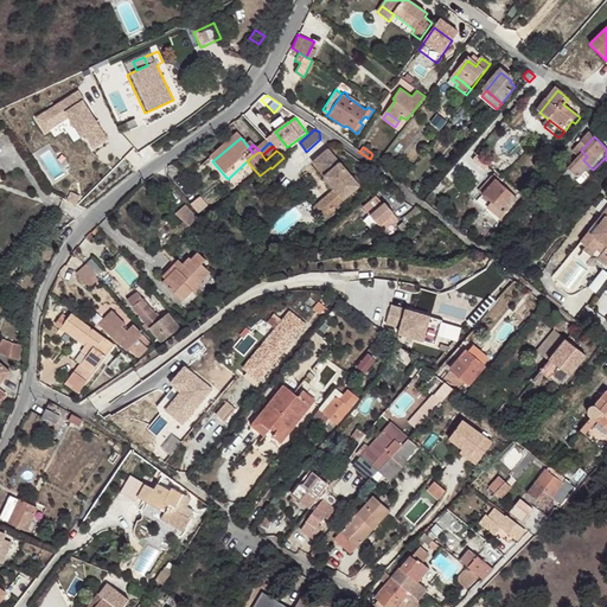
[(359,189),(327,152),(312,165),(337,192),(345,202),(359,189)]
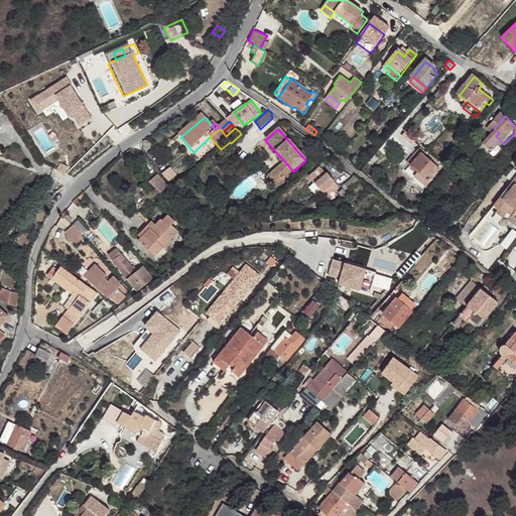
[(409,135),(403,130),(400,133),(406,139),(409,135)]
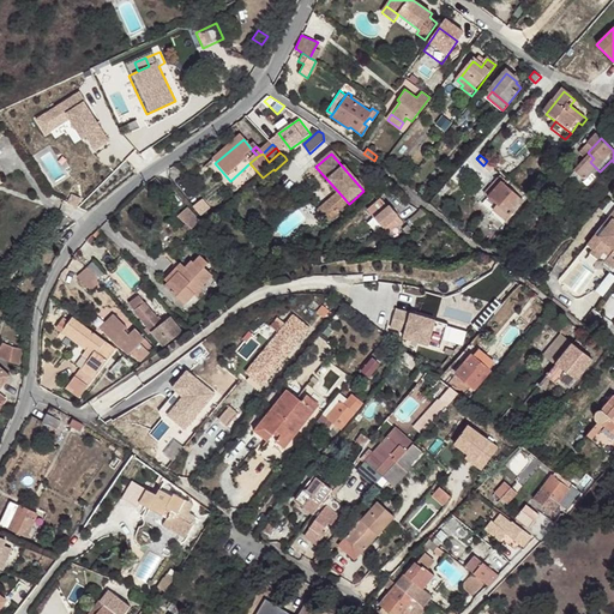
[(600,172),(590,162),(577,176),(588,186),(600,172)]
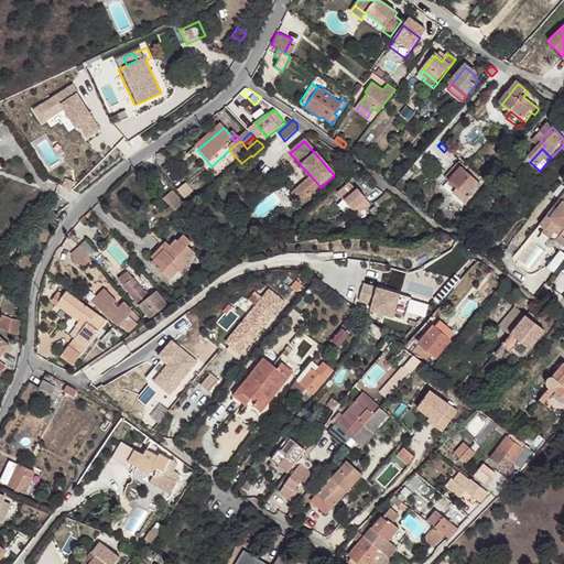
[(561,162),(556,158),(537,181),(541,184),(561,162)]
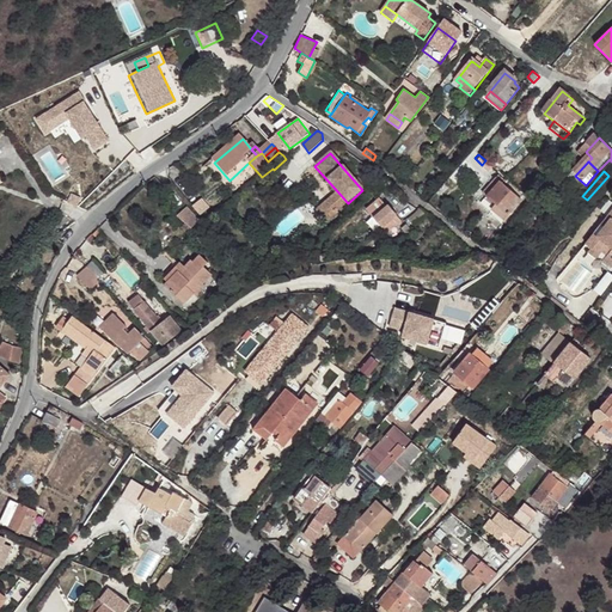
[(506,225),(525,203),(505,185),(507,182),(501,178),(485,196),(499,208),(494,214),(506,225)]
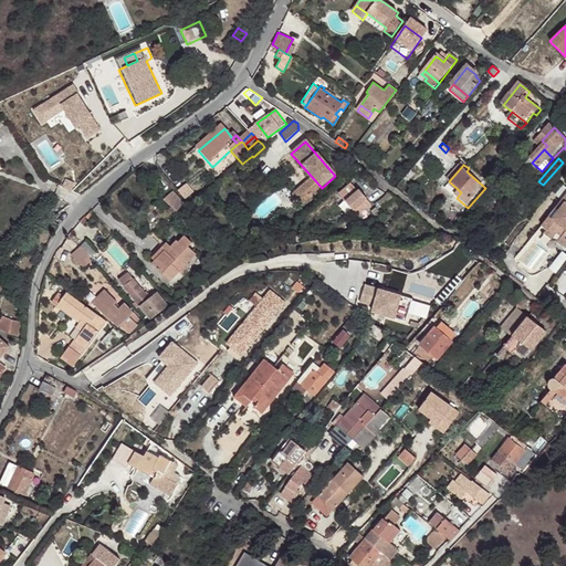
[(314,179),(293,197),(301,206),(322,188),(314,179)]
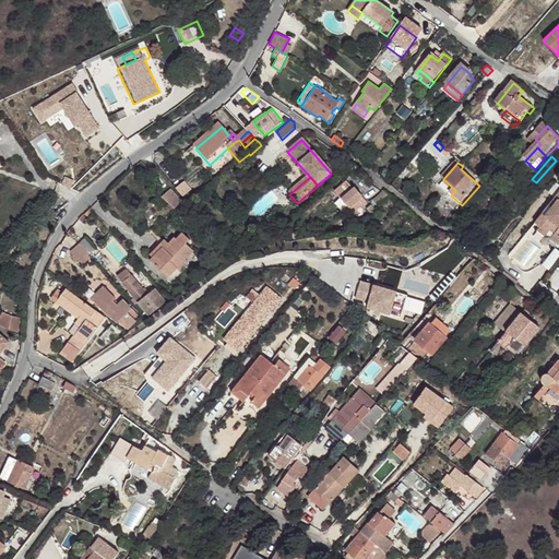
[(188,183),(178,190),(183,197),(192,190),(188,183)]
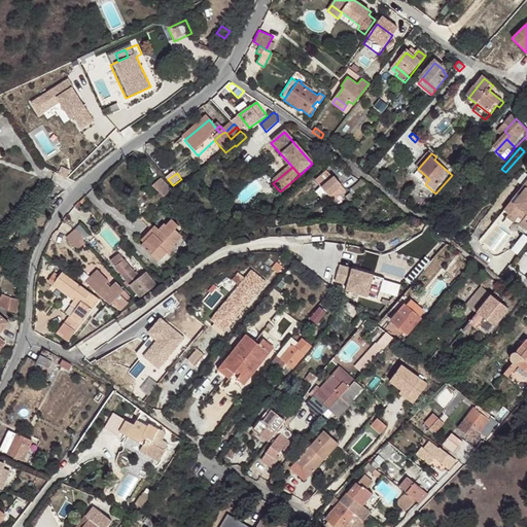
[(316,182),(321,188),(332,180),(326,174),(316,182)]
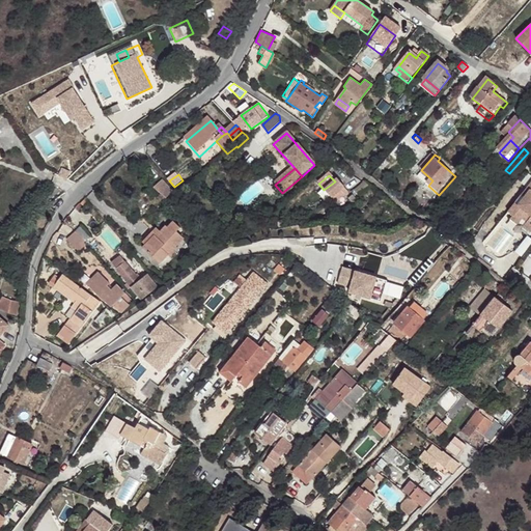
[(160,193),(166,199),(173,192),(163,179),(155,187),(156,188),(160,193)]
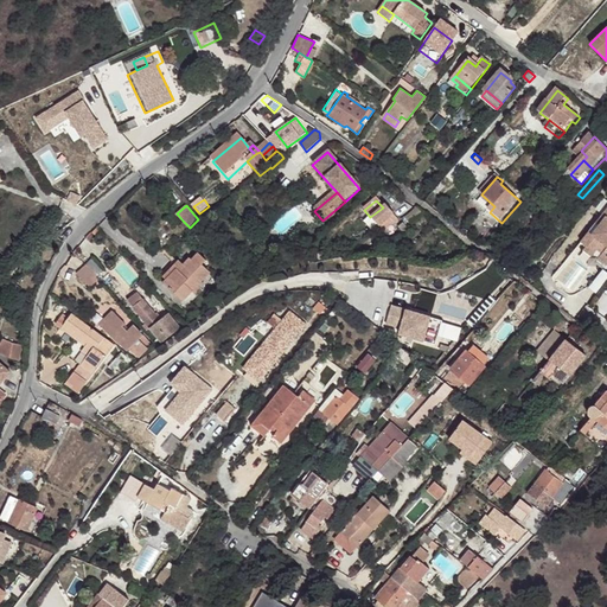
[(383,208),(370,217),(379,228),(393,217),(394,216),(385,206),(383,208)]
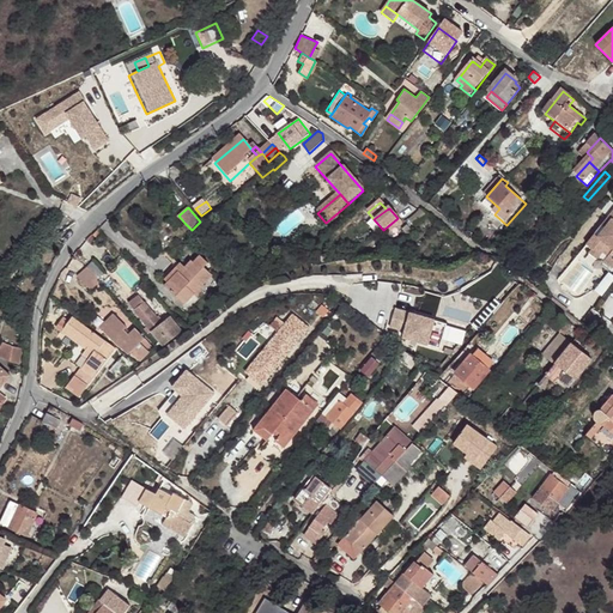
[(414,228),(430,217),(423,210),(408,220),(414,228)]
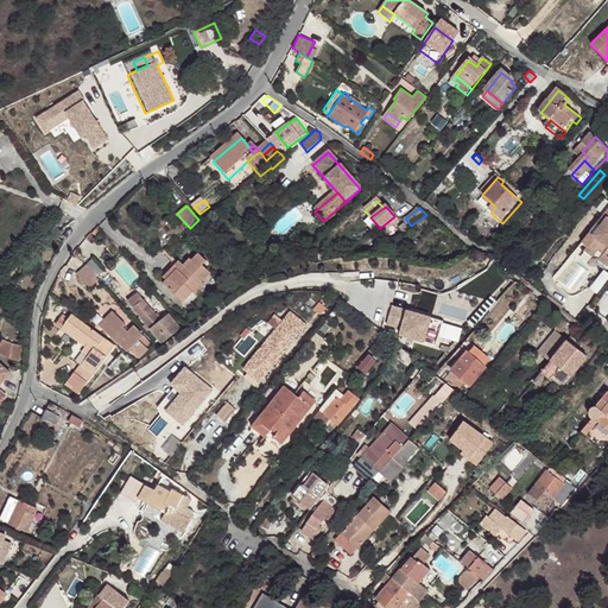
[(393,217),(380,228),(385,233),(398,222),(393,217)]
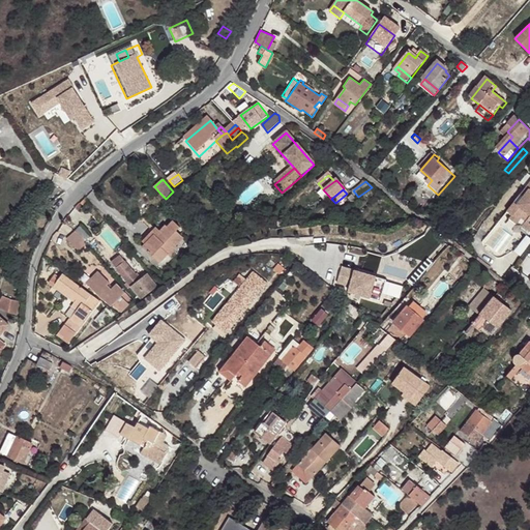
[(521,205),(512,215),(516,217),(513,221),(519,226),(521,223),(529,230),(529,193),(526,198),(521,205)]
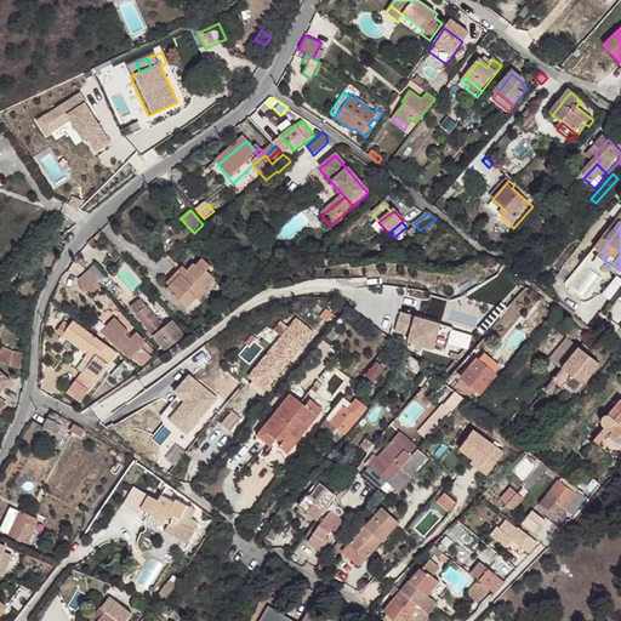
[(411,239),(416,234),(412,228),(406,233),(411,239)]
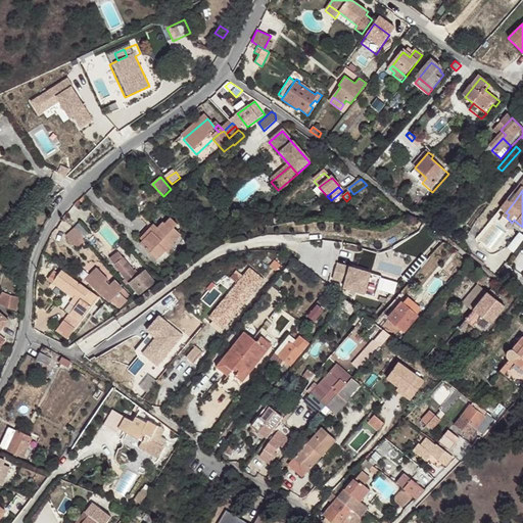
[(504,210),(506,212),(514,202),(511,201),(504,210)]
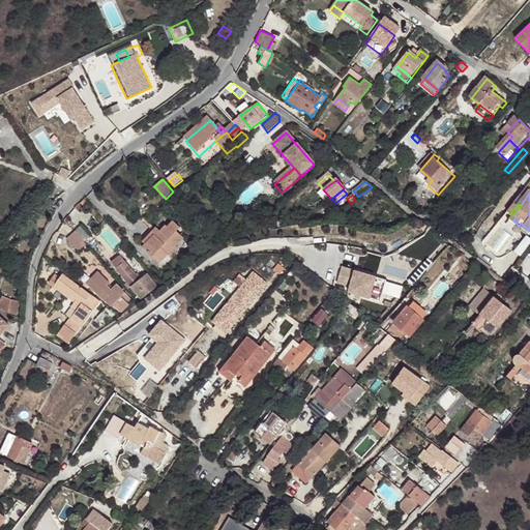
[(286,228),(285,221),(276,222),(277,229),(286,228)]
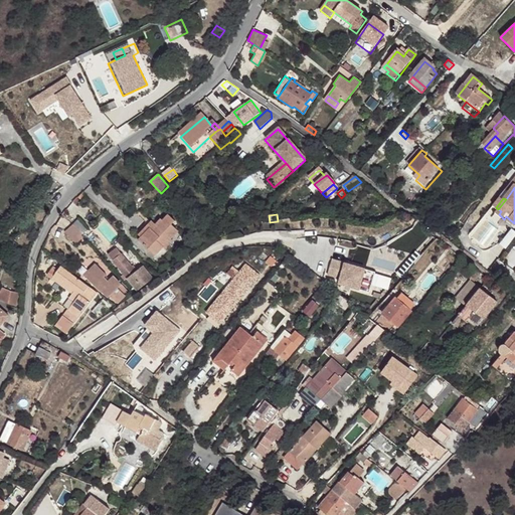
[(171,238),(172,239),(180,232),(174,225),(177,222),(171,215),(165,220),(164,218),(158,223),(159,225),(155,229),(149,223),(140,232),(142,235),(140,237),(156,254),(164,246),(163,245),(171,238)]
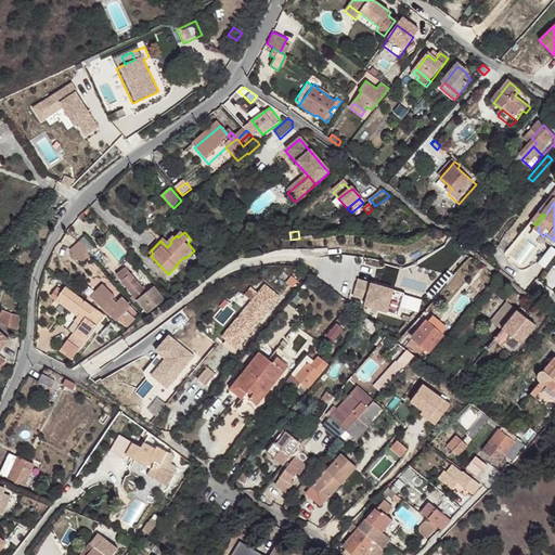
[(171,243),(170,241),(166,236),(160,241),(167,247),(171,243)]
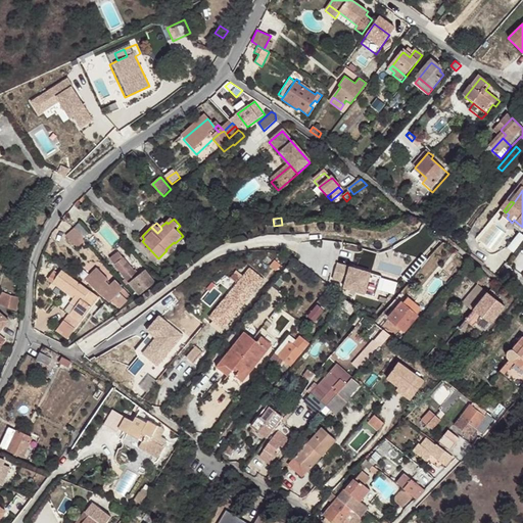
[(82,224),(76,229),(77,230),(85,239),(91,234),(82,224)]
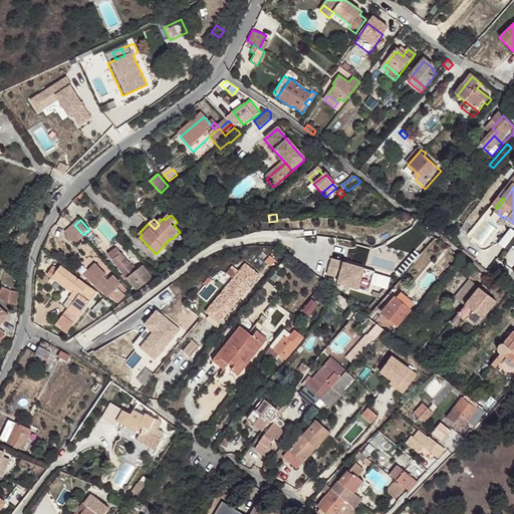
[(75,226),(66,234),(76,246),(85,238),(83,235),(75,226)]
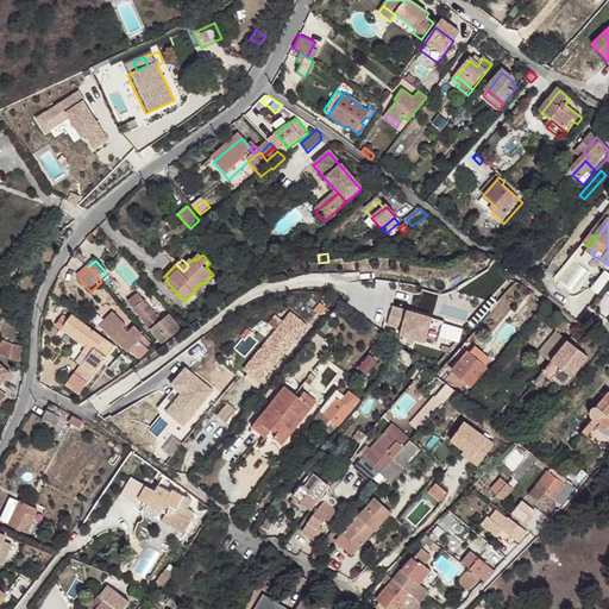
[(207,287),(203,283),(202,282),(193,290),(194,292),(198,295),(207,287)]
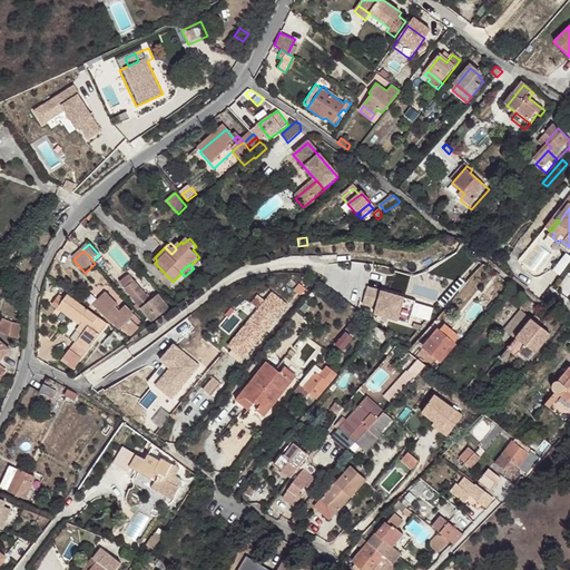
[(151,320),(169,306),(158,293),(150,298),(129,274),(123,279),(126,282),(123,285),(137,302),(134,305),(138,310),(140,306),(151,320)]
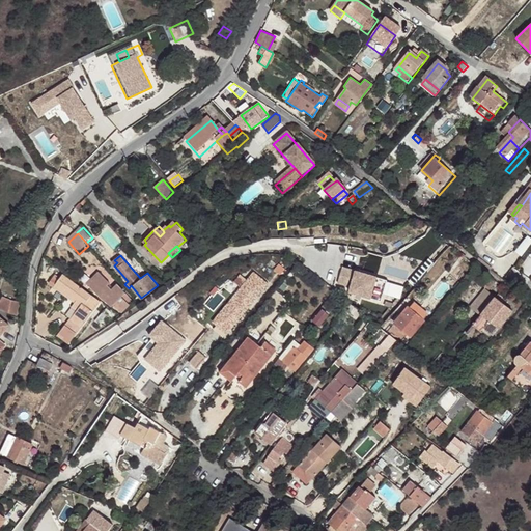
[(348,262),(342,278),(355,282),(353,287),(373,296),(375,289),(386,294),(391,280),(348,262)]
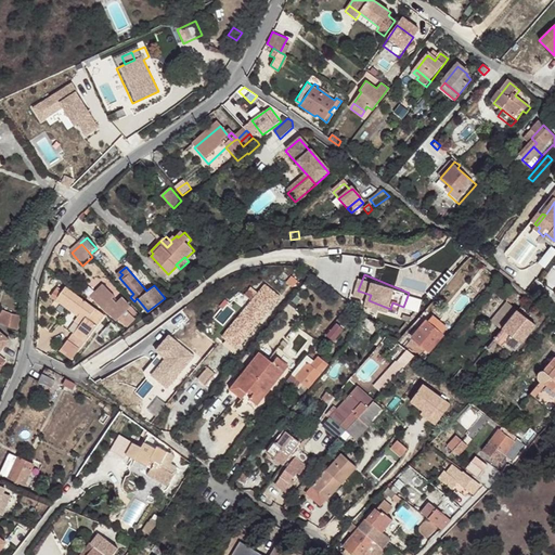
[(489,282),(481,275),(470,288),(478,294),(489,282)]
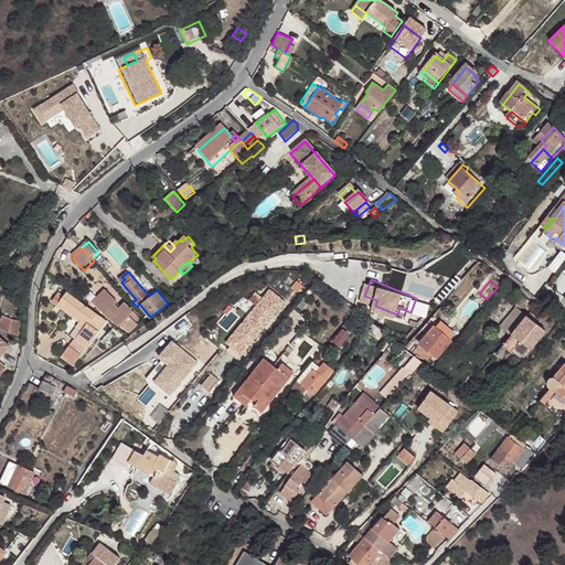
[(287,299),(272,286),(225,340),(241,353),(287,299)]
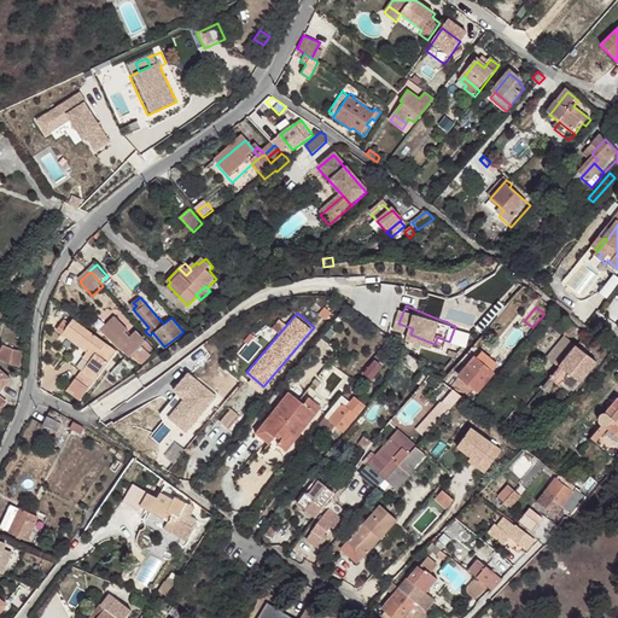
[(115,314),(100,330),(130,356),(133,354),(141,362),(152,350),(153,347),(135,331),(133,334),(126,330),(129,326),(115,314)]
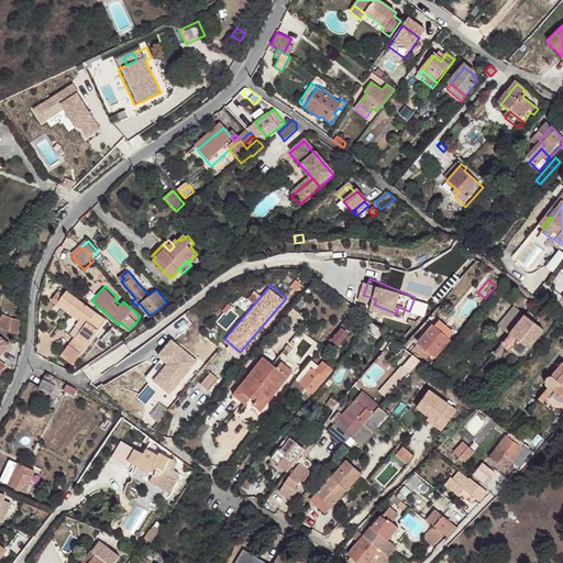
[(527,298),(516,290),(509,299),(519,308),(527,298)]
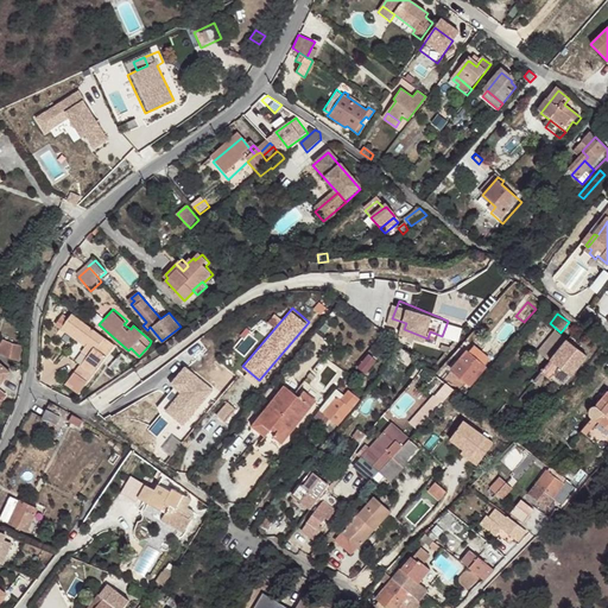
[(114,346),(71,315),(69,318),(63,315),(58,321),(64,324),(94,347),(87,358),(80,367),(78,367),(73,374),(86,384),(114,346)]
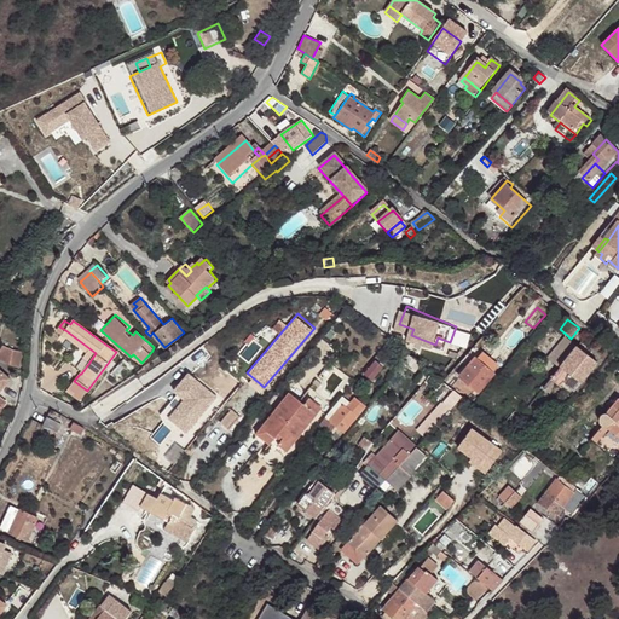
[(327,336),(331,340),(337,333),(333,329),(327,336)]
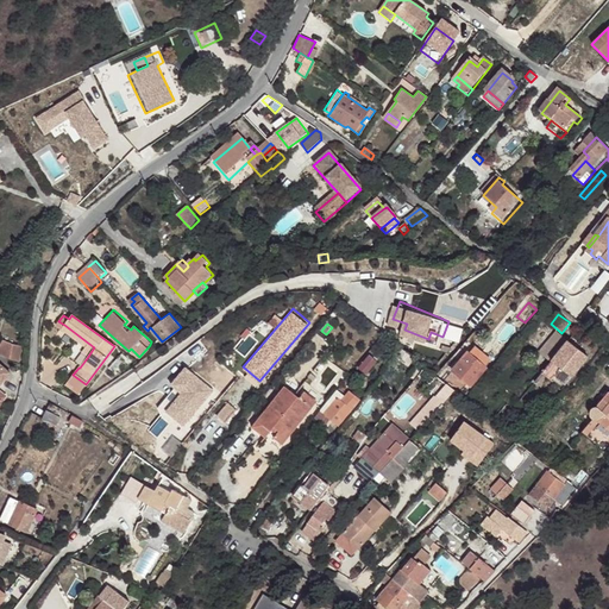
[(64,325),(61,331),(85,349),(81,353),(87,358),(94,347),(64,325)]
